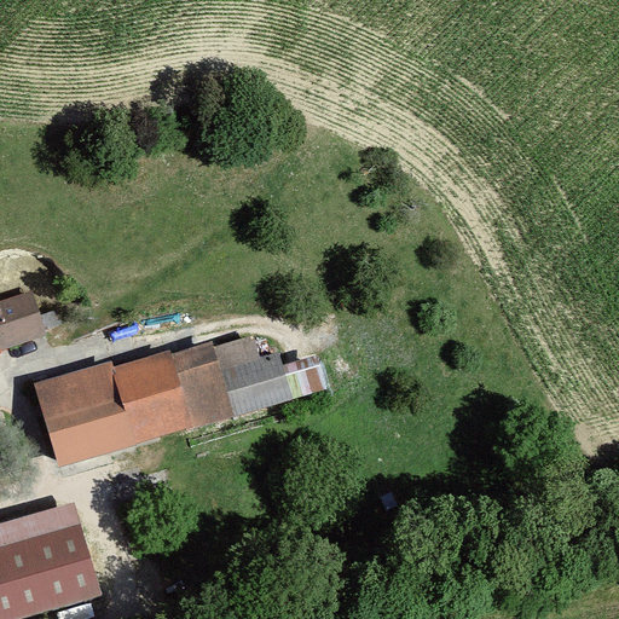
[(0,351),(46,336),(30,293),(0,302),(0,351)]
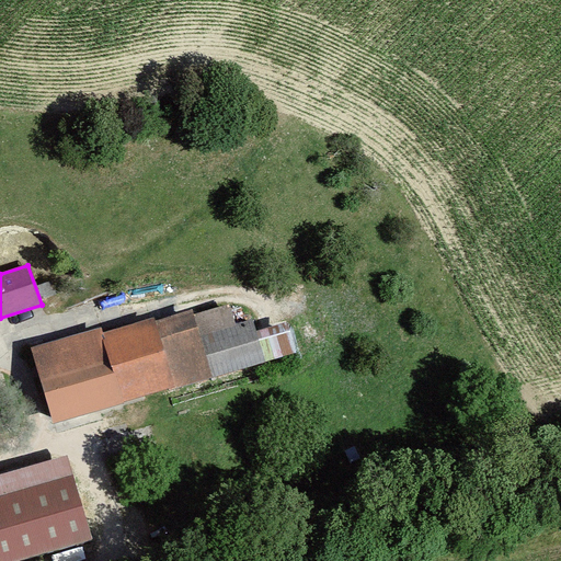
[(229,302),(196,312),(215,376),(295,352),(287,329),(258,338),(252,319),(236,323),(229,302)]
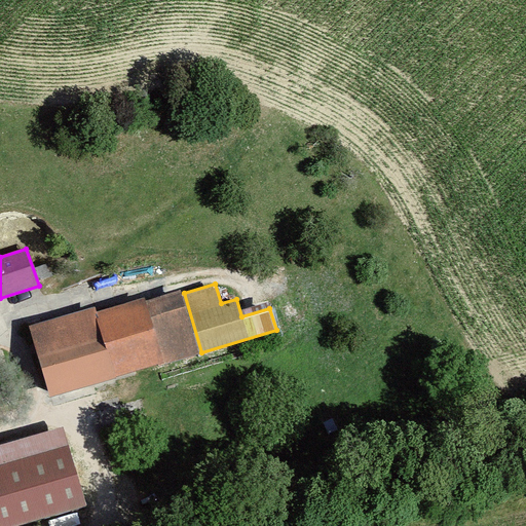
[(184,293),(147,303),(164,365),(201,352),(184,293)]
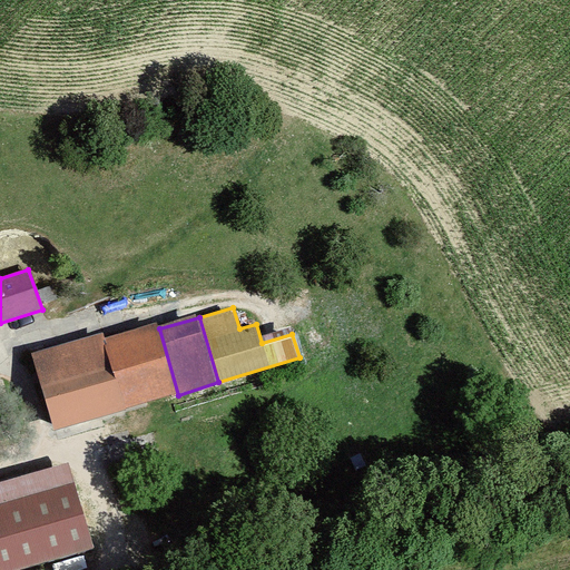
[(159,328),(107,344),(128,411),(178,395),(159,328)]
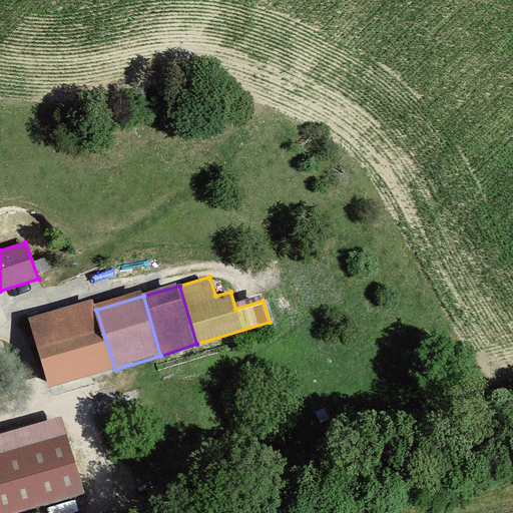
[(93,304),(30,323),(50,391),(115,370),(96,310),(93,304)]
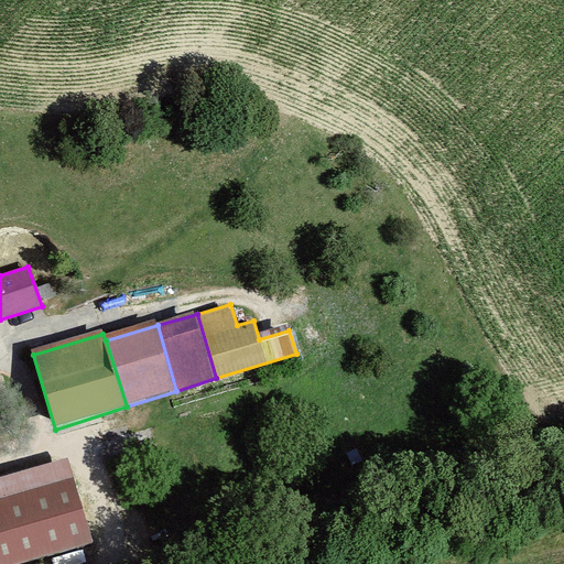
[(66,458),(0,478),(0,563),(23,563),(91,544),(66,458)]
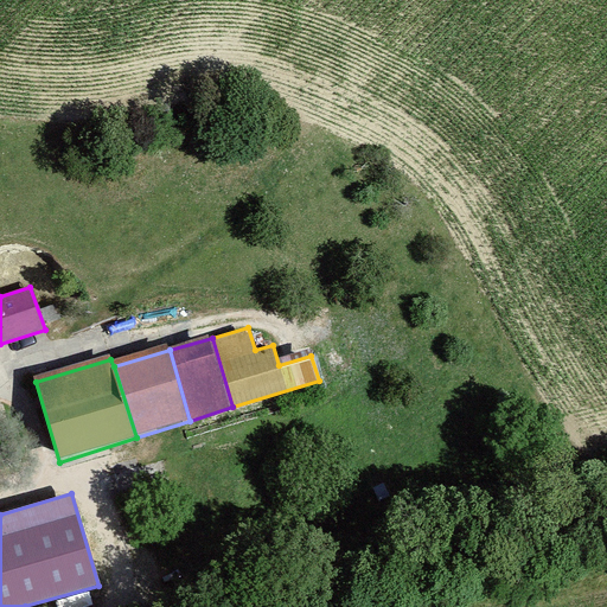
All buildings are outlined.
